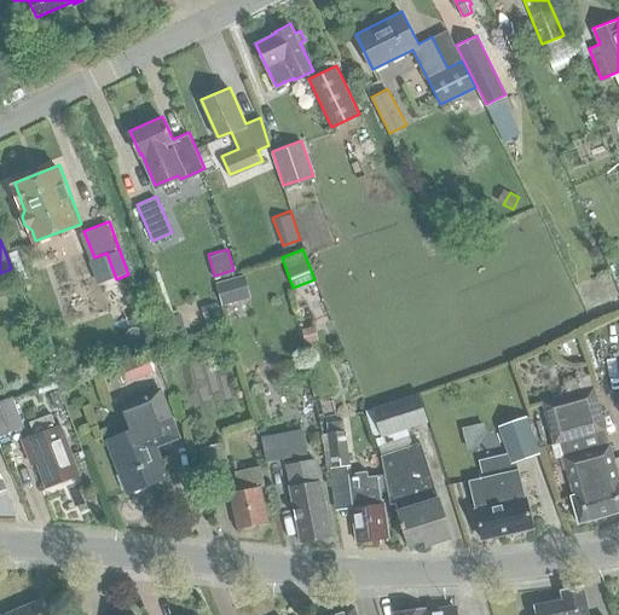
[(215,282),(223,305),(250,296),(243,273),(215,282)]
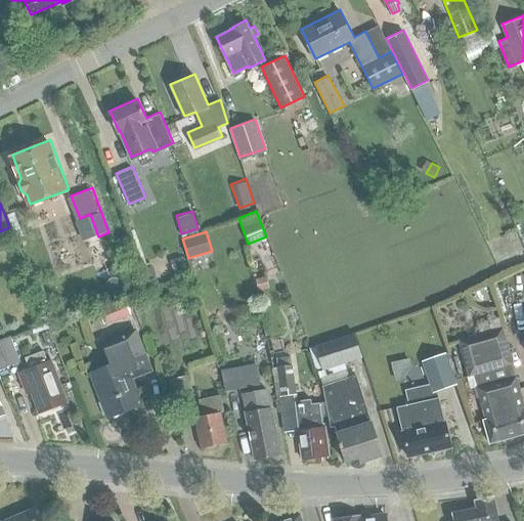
[(523,249),(523,247),(513,251),(518,262),(523,259),(523,249)]
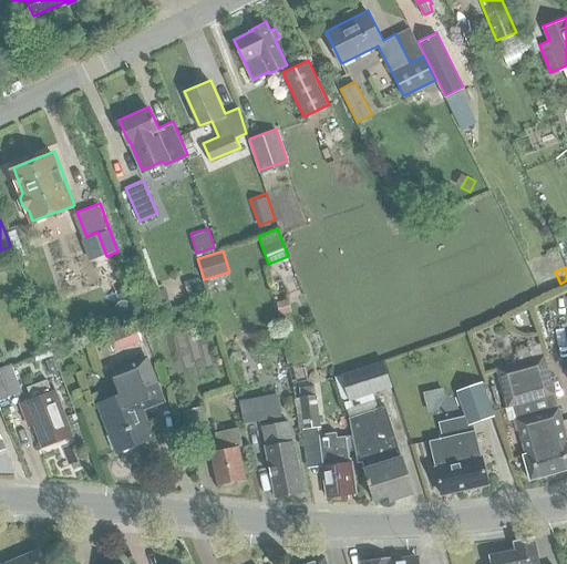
[(196,276),(184,279),(187,291),(199,289),(196,276)]
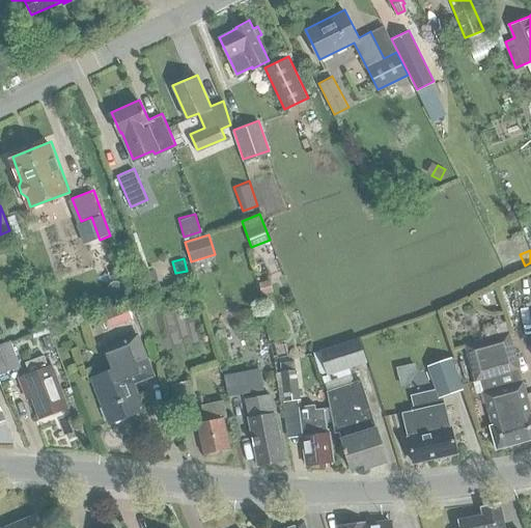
[(100,312),(106,327),(133,317),(127,303),(100,312)]
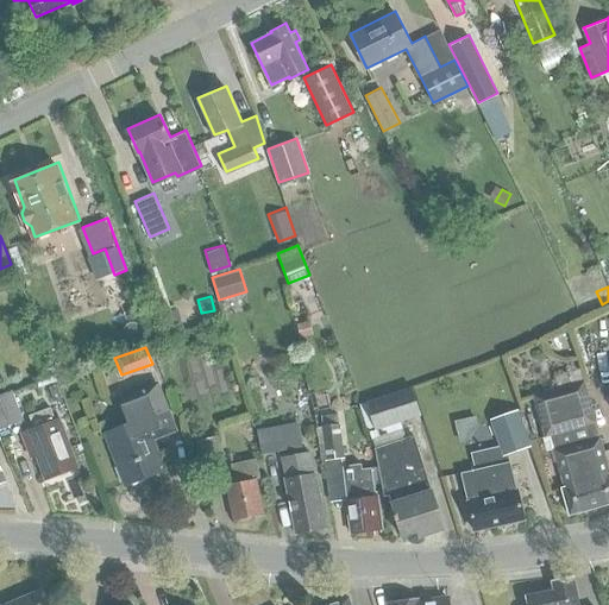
[(218,351),(189,358),(199,396),(227,389),(218,351)]
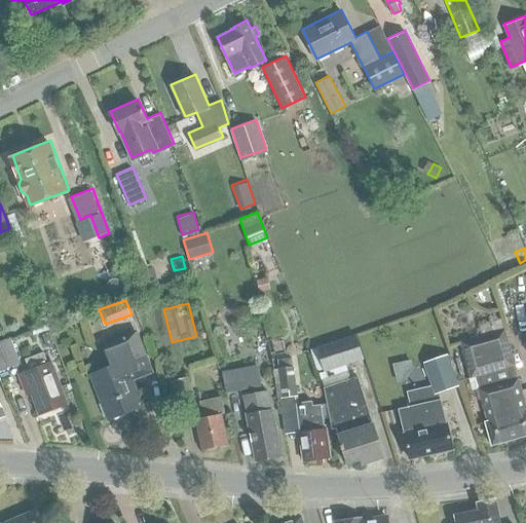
[(482,334),(460,340),(471,376),(475,375),(487,420),(485,420),(491,443),(525,433),(525,408),(525,409),(517,377),(510,379),(505,366),(513,364),(514,364),(503,328),(500,318),(479,324),(482,334)]
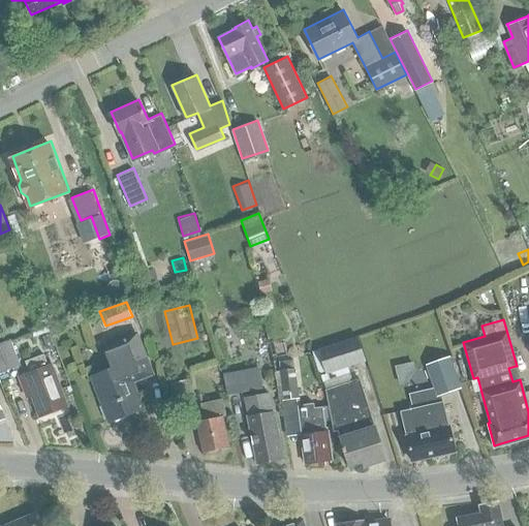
[(93,376),(110,419),(143,405),(132,382),(153,374),(135,331),(101,344),(112,369),(93,376)]
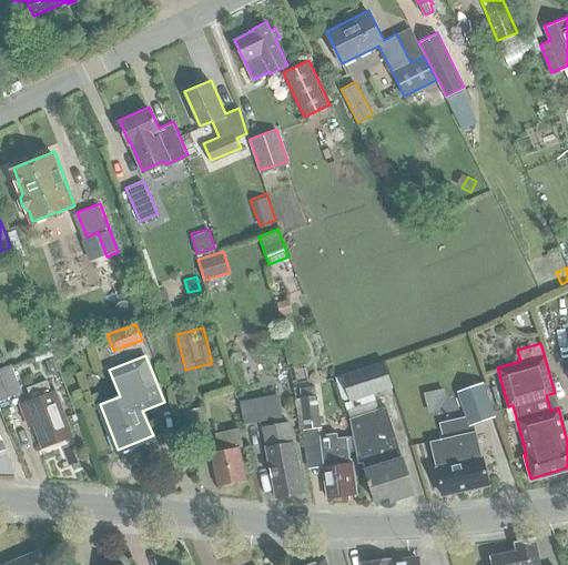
[(341,373),(350,400),(392,386),(383,360),(341,373)]
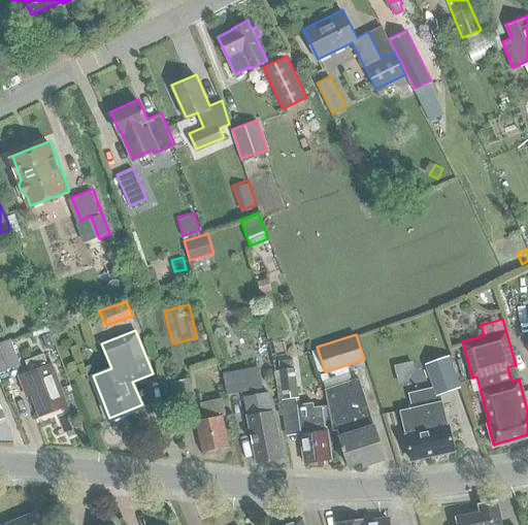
[(9,338),(0,342),(0,370),(20,363),(9,338)]
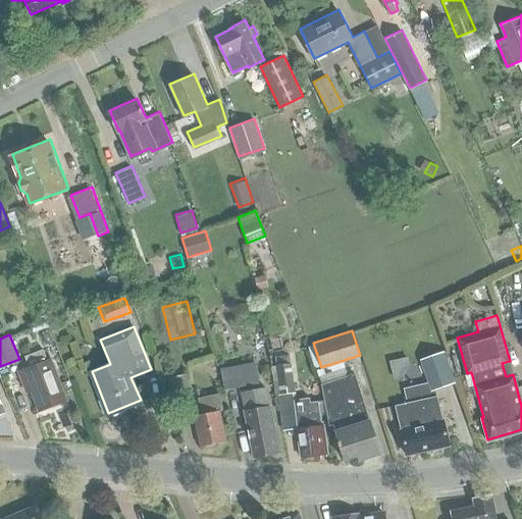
[(66,399),(51,358),(47,360),(43,349),(25,356),(30,366),(18,370),(23,384),(29,383),(39,410),(66,399)]
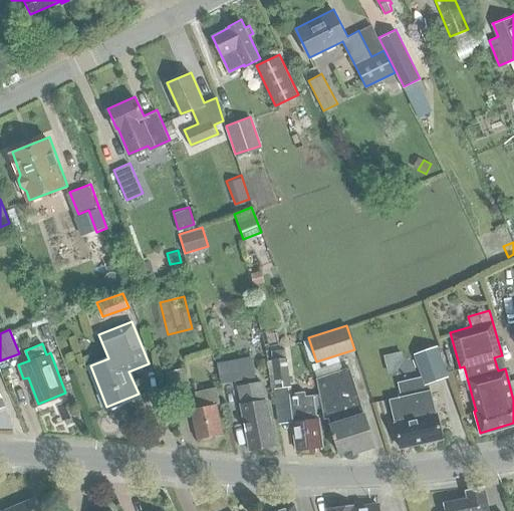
[(422,375),(416,376),(397,380),(400,396),(389,398),(400,447),(442,437),(431,389),(429,389),(427,382),(447,375),(436,344),(414,352),(422,375)]
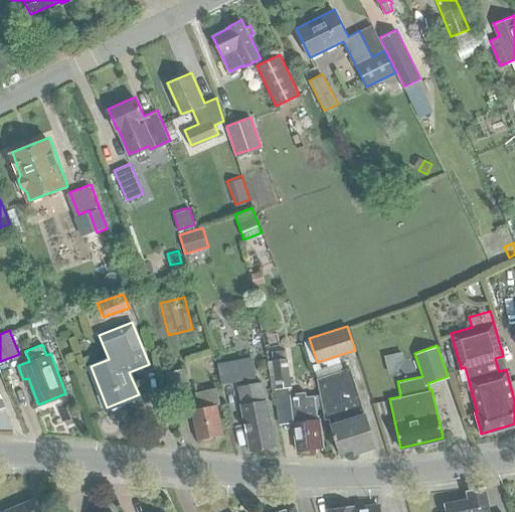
[(217,364),(221,383),(255,377),(251,358),(217,364)]
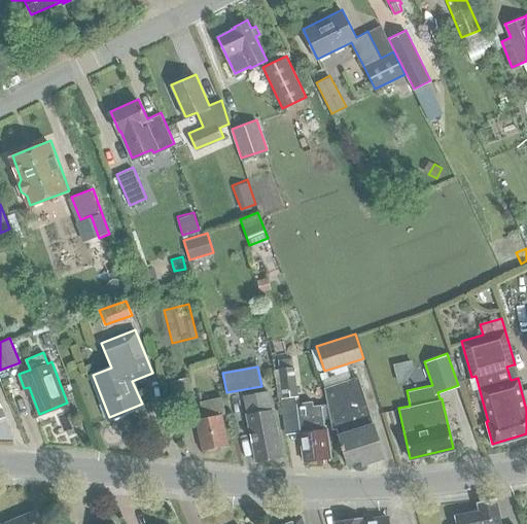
[(280,369),(284,396),(297,394),(293,368),(280,369)]
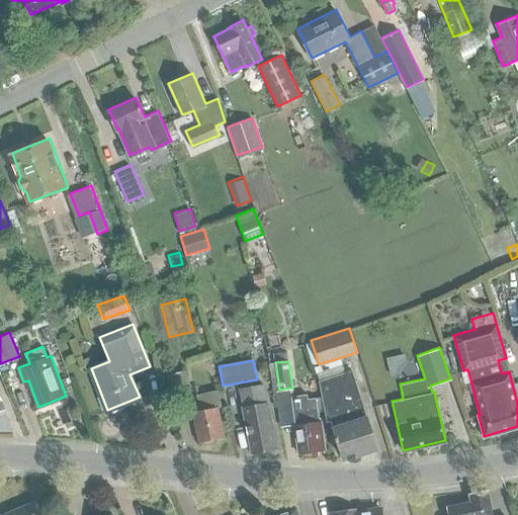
[(343,363),(317,370),(320,381),(327,420),(332,420),(340,455),(355,451),(356,456),(376,450),(353,371),(352,369),(345,371),(343,363)]
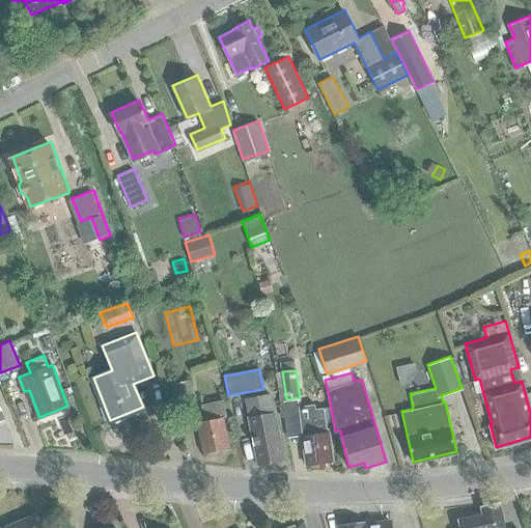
[(192,406),(187,381),(171,385),(176,409),(192,406)]
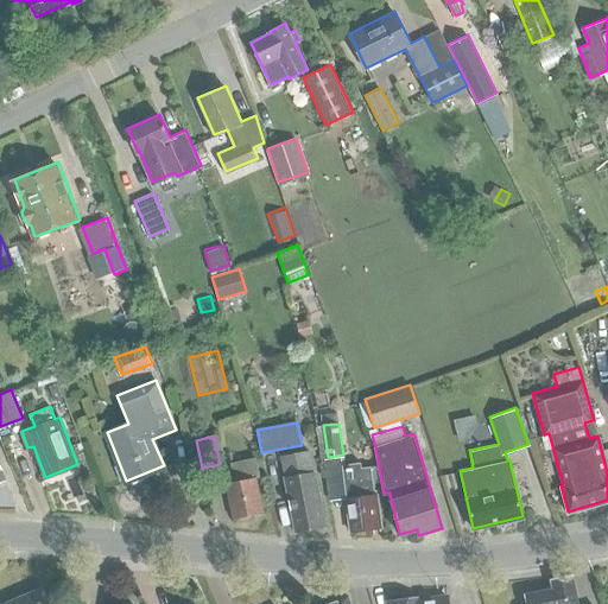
[(284,477),(296,532),(325,526),(314,470),(312,470),(309,450),(283,455),(287,477),(284,477)]
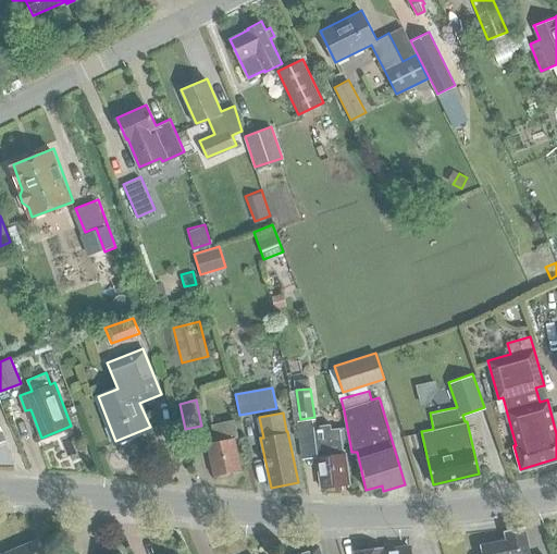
[(207,442),(214,475),(240,468),(234,436),(238,435),(234,419),(211,425),(215,441),(207,442)]
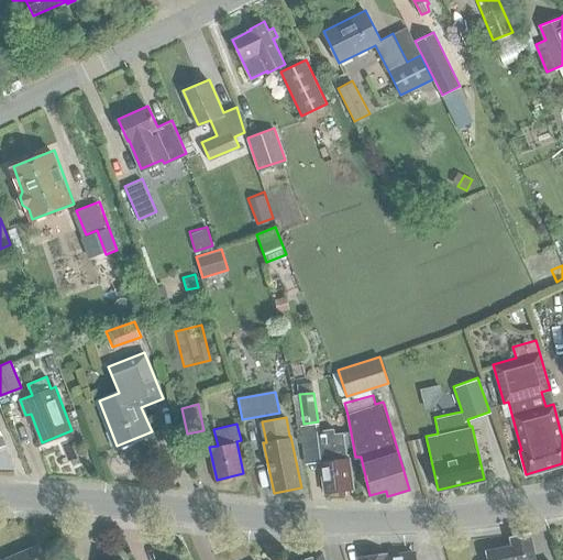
[(317,429),(324,492),(353,487),(349,452),(346,453),(343,431),(334,432),(334,427),(317,429)]
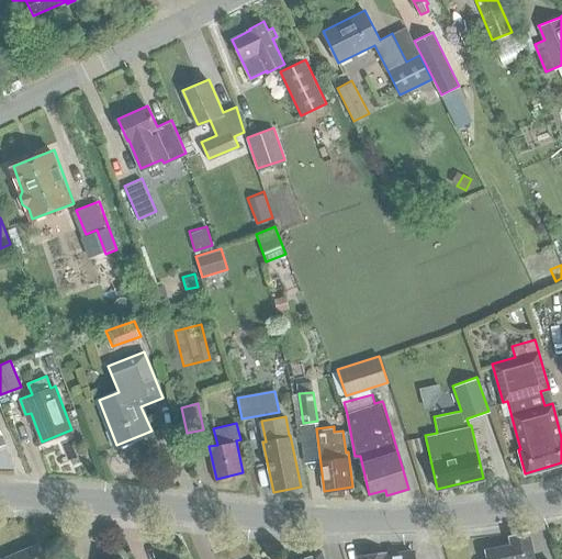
[(535,558),(530,535),(526,533),(519,534),(512,536),(510,540),(510,544),(486,549),(487,558),(535,558)]
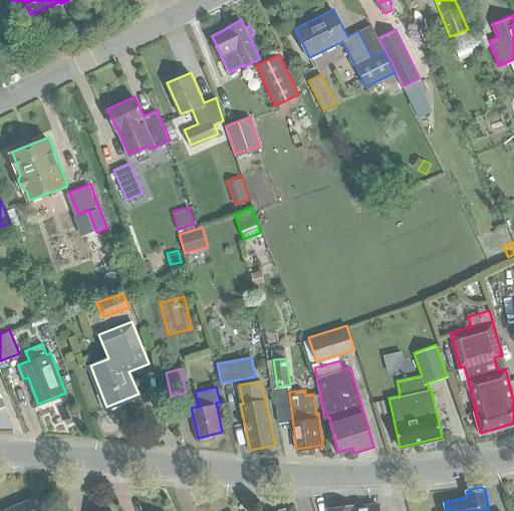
[(41,510),(35,496),(0,510),(41,510)]
